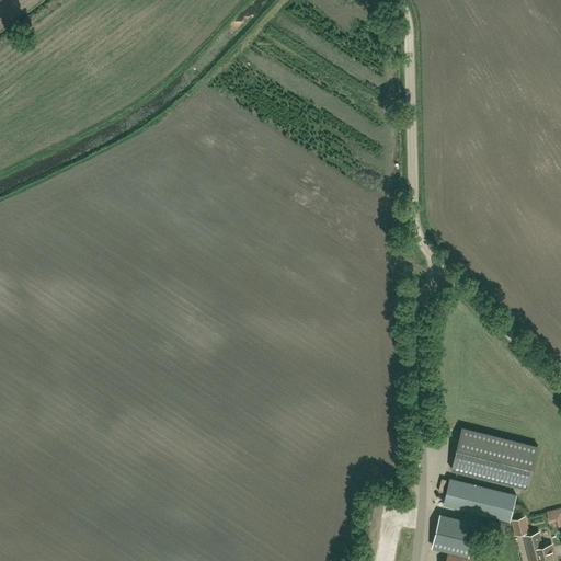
[(538,445),(462,426),(451,470),(527,489),(538,445)]
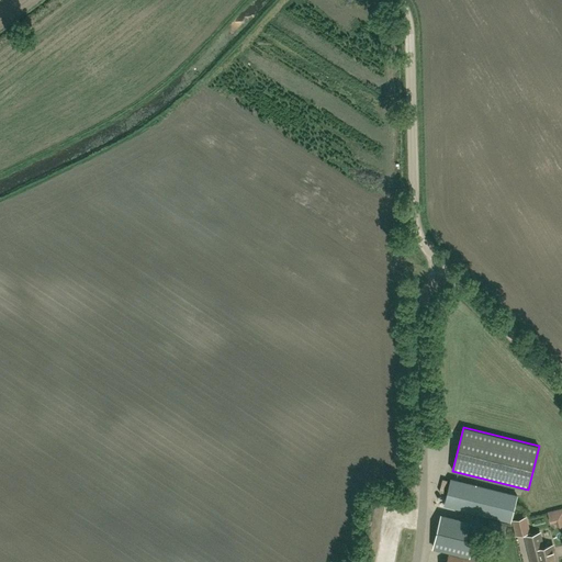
[(517,495),(451,479),(445,505),(510,521),(517,495)]
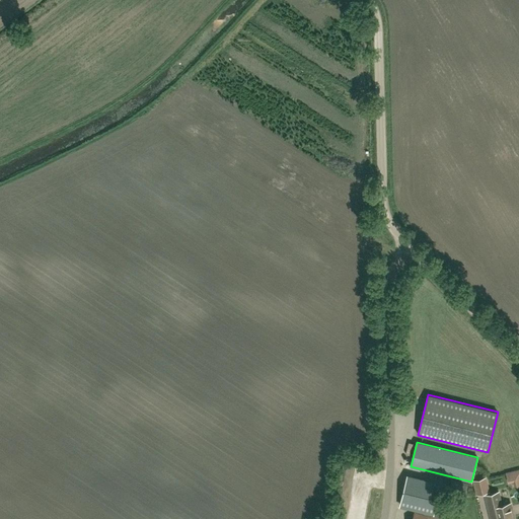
[(513,490),(518,488),(518,468),(508,472),(513,490)]
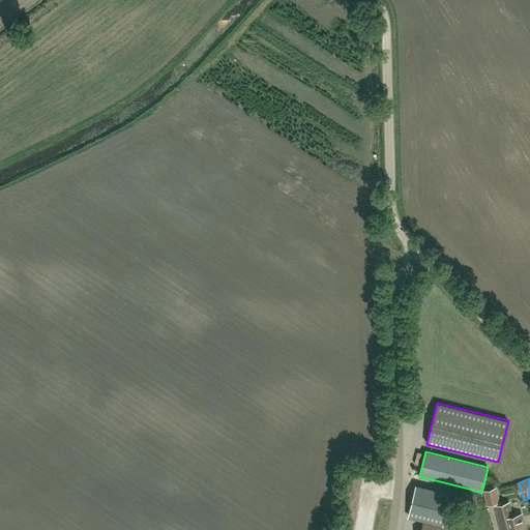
[(483,491),(487,505),(496,503),(492,489),(483,491)]
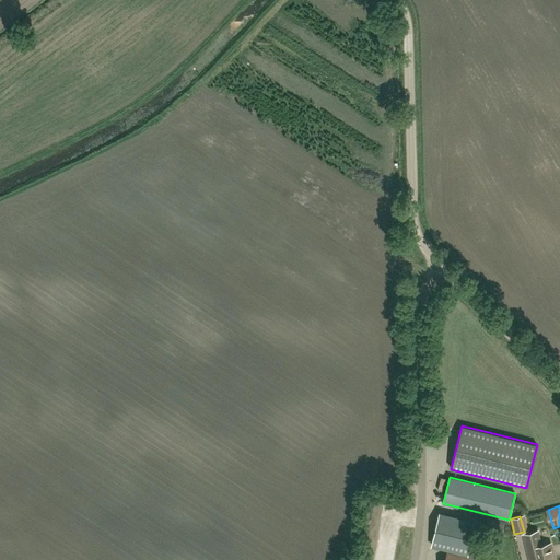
[(486,529),(502,534),(505,522),(489,517),(486,529)]
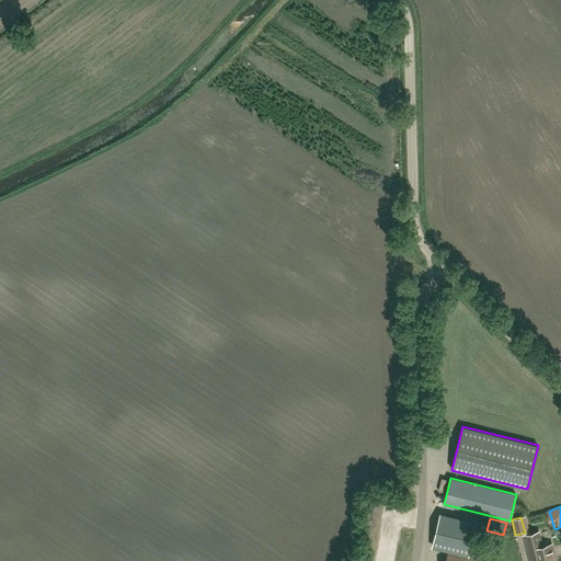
[(468,556),(469,549),(470,549),(473,533),(438,524),(433,548),(468,556)]
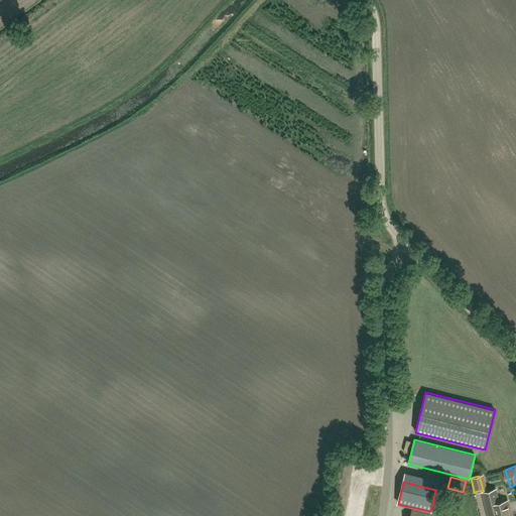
[(487,511),(493,509),(494,515),(510,515),(507,501),(495,504),(491,490),(482,493),(487,511)]
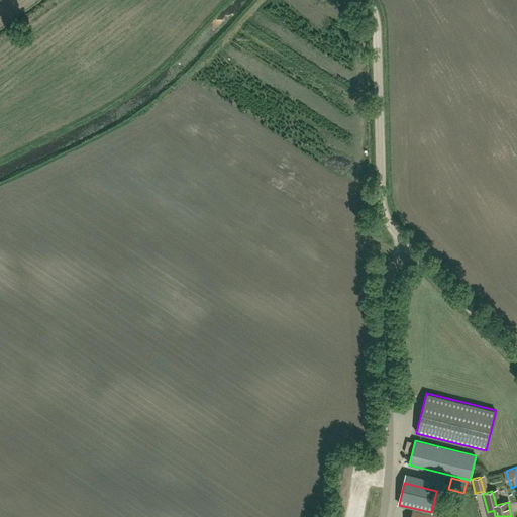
[(445,510),(433,506),(432,506),(431,512),(430,515),(414,510),(411,516),(446,516),(443,516),(445,510)]
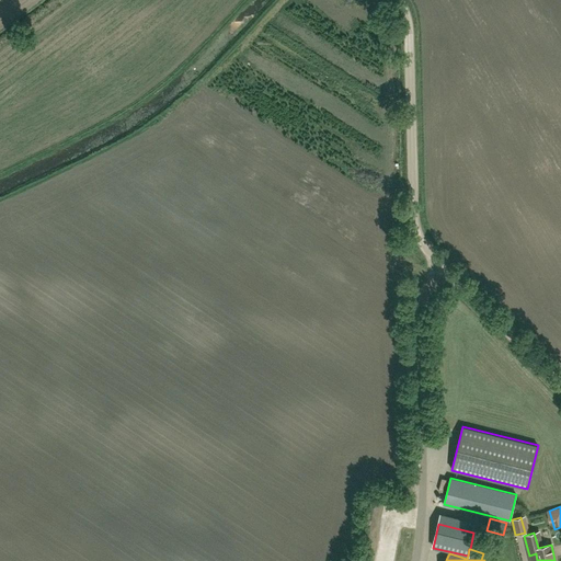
All buildings are outlined.
